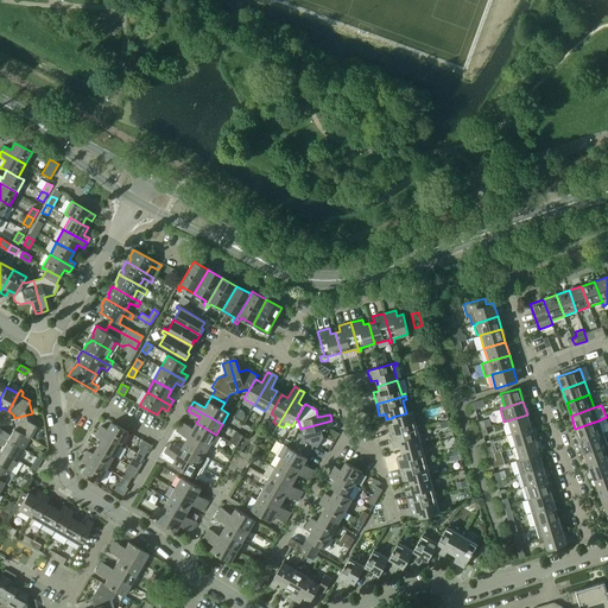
[(387,424),(391,436),(419,428),(419,425),(417,426),(412,412),(406,413),(392,417),(392,418),(393,422),(387,424)]
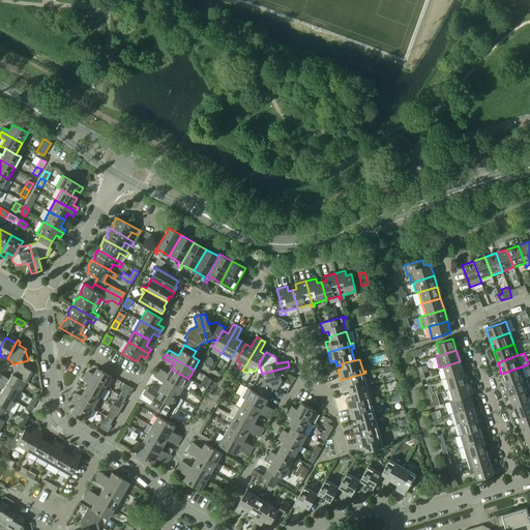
[(13,370),(10,374),(26,382),(32,372),(30,371),(28,360),(12,364),(13,370)]
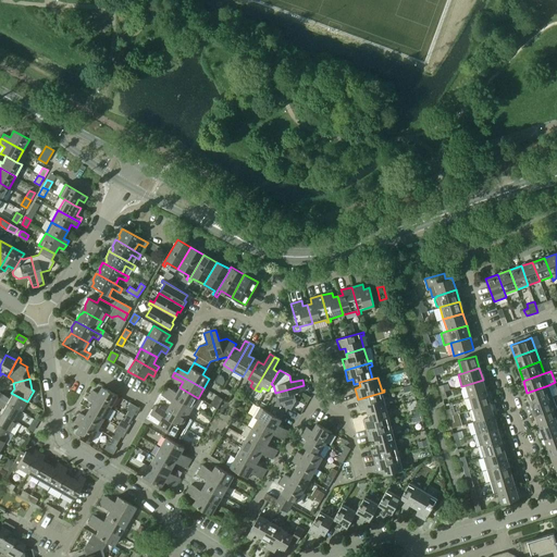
[(483,380),(466,385),(469,397),(486,392),(483,380)]
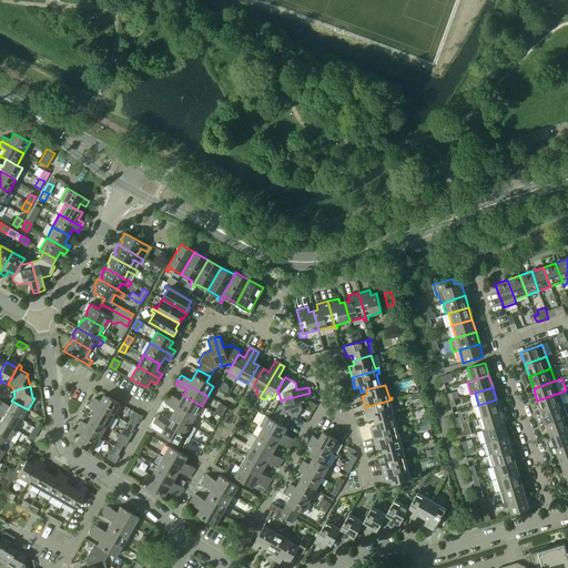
[(283,408),(279,416),(291,423),(294,417),(297,419),(302,411),(301,402),(312,398),(310,393),(281,401),(283,408)]
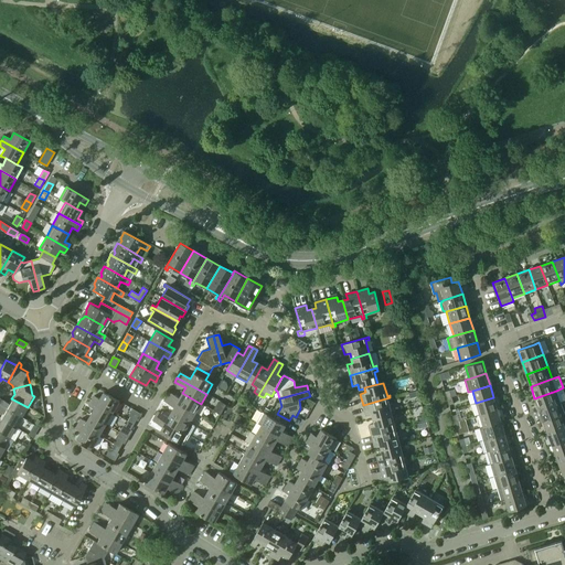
[(561,402),(556,391),(534,398),(539,409),(561,402)]
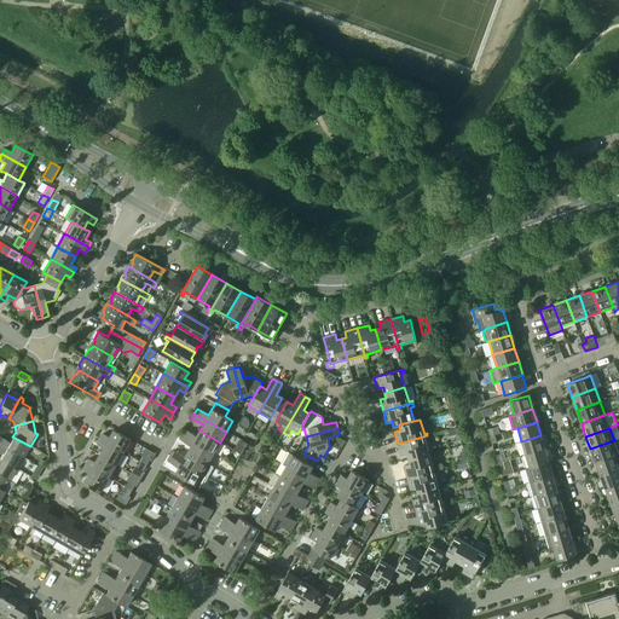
[(103,433),(99,439),(123,452),(131,439),(114,429),(109,437),(103,433)]
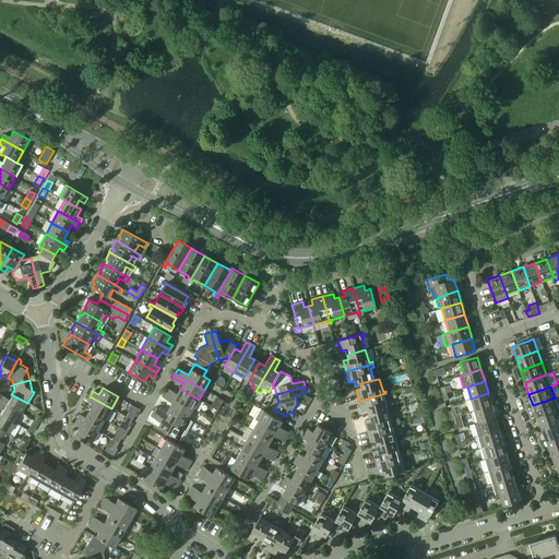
[(167,388),(164,392),(192,409),(199,400),(180,389),(177,394),(167,388)]
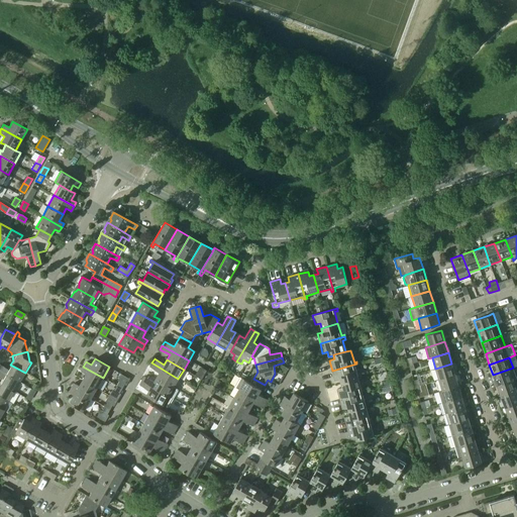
[(159,373),(157,378),(173,387),(174,387),(178,379),(151,363),(149,367),(159,373)]
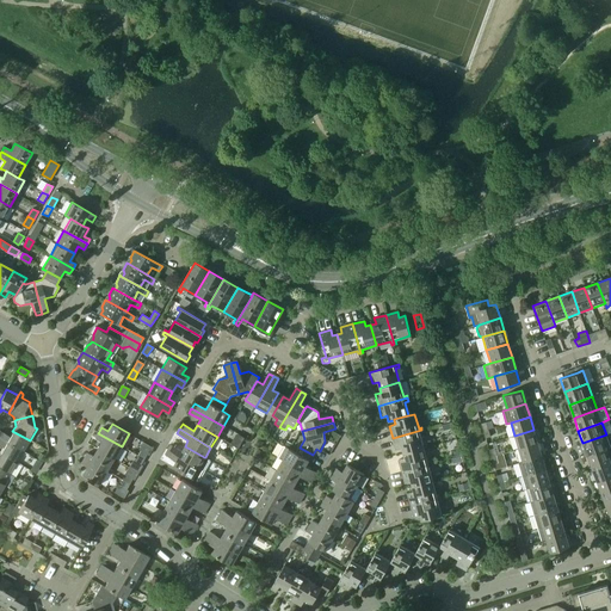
[(402,448),(403,454),(424,448),(419,433),(423,432),(421,430),(393,438),(396,450),(402,448)]
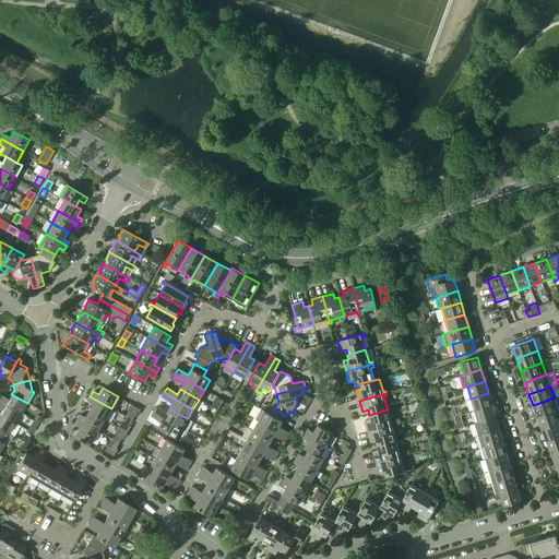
[(488,393),(471,399),(475,411),(491,405),(488,393)]
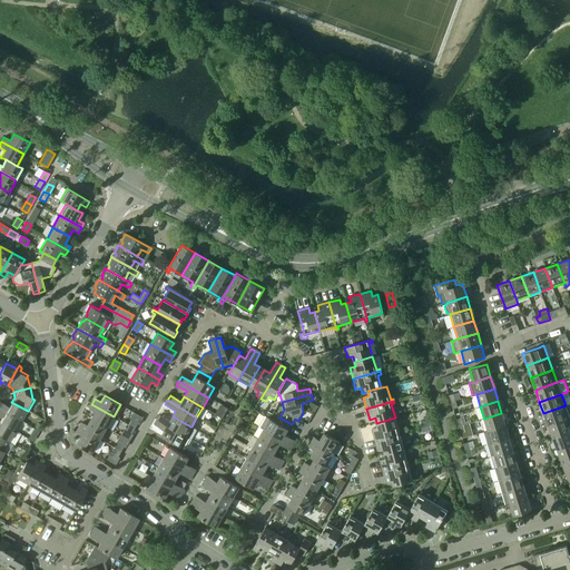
[(0,402),(0,409),(21,422),(28,411),(11,402),(9,408),(0,402)]
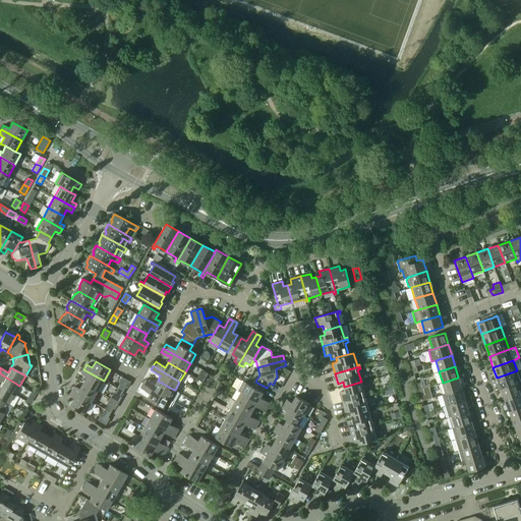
[(87,377),(83,383),(98,392),(104,381),(83,369),(81,373),(87,377)]
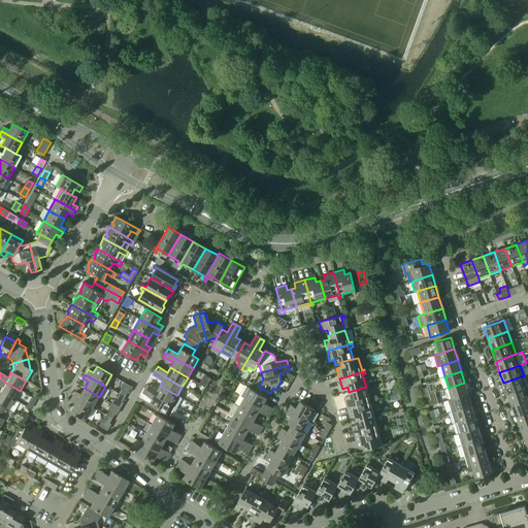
[(503,383),(507,394),(527,387),(524,375),(503,383)]
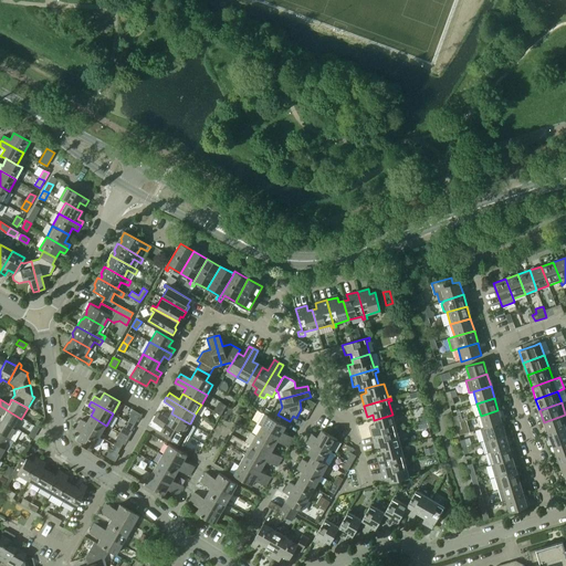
[(0,412),(2,415),(0,419),(16,429),(21,419),(0,406),(0,412)]
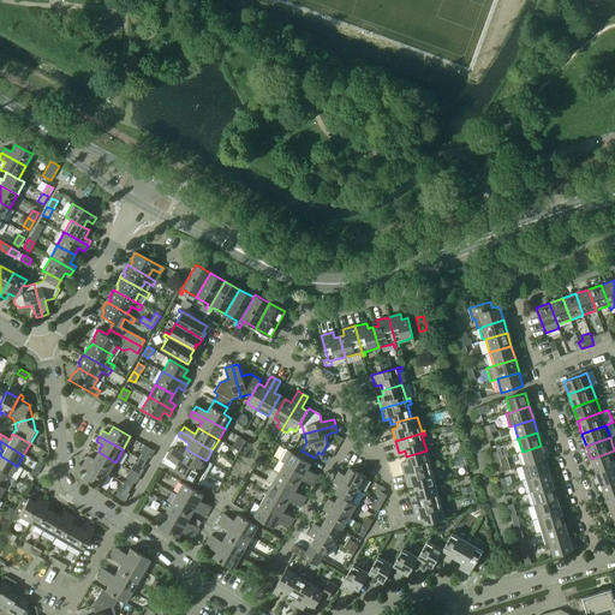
[(523,452),(526,465),(545,459),(541,446),(523,452)]
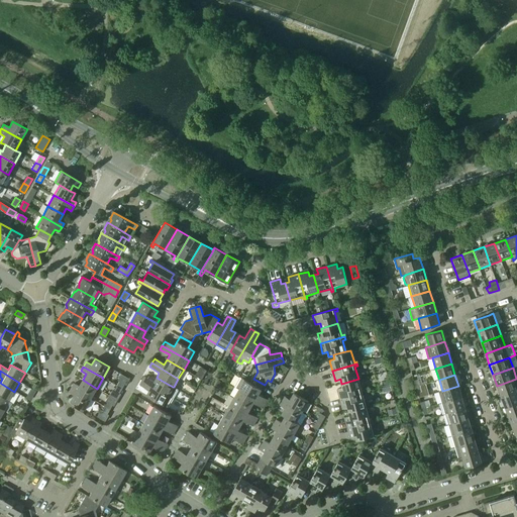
[(144,377),(141,381),(171,398),(176,388),(174,387),(173,387),(157,378),(153,382),(144,377)]
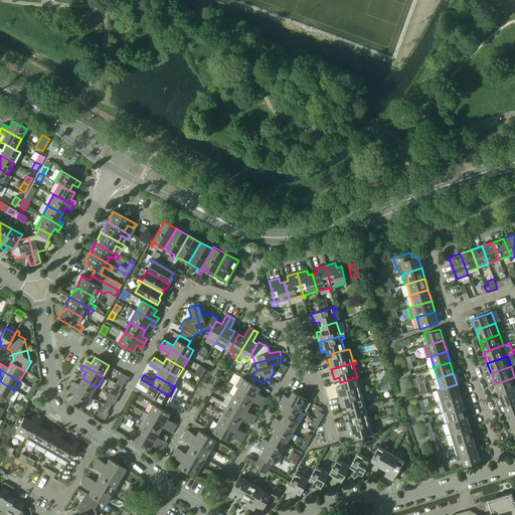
[(238,387),(237,387),(265,403),(267,399),(258,393),(264,383),(252,377),(249,382),(243,378),(239,376),(234,385),(238,387)]
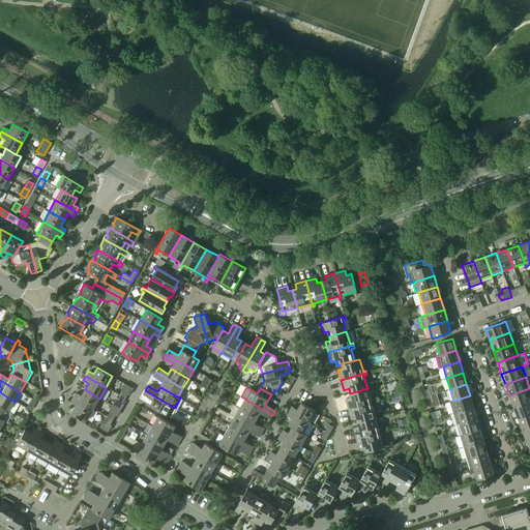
[(346,399),(348,409),(374,403),(373,401),(371,401),(367,388),(350,393),(351,398),(346,399)]
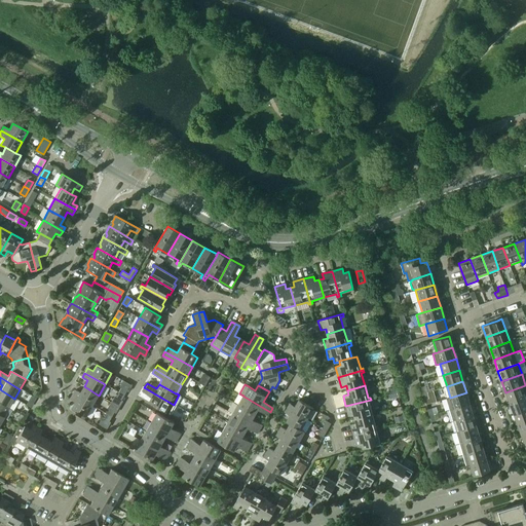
[(505,392),(510,404),(525,397),(525,386),(525,385),(505,392)]
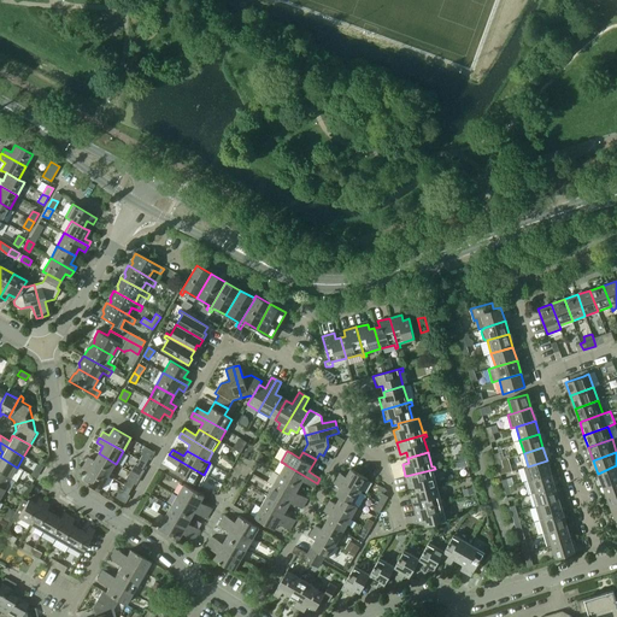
[(88,457),(84,463),(109,476),(116,464),(99,453),(94,460),(88,457)]
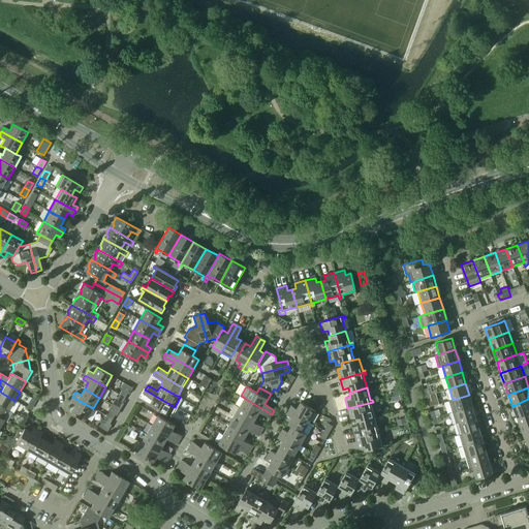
[(123,389),(120,395),(125,398),(128,392),(123,389)]
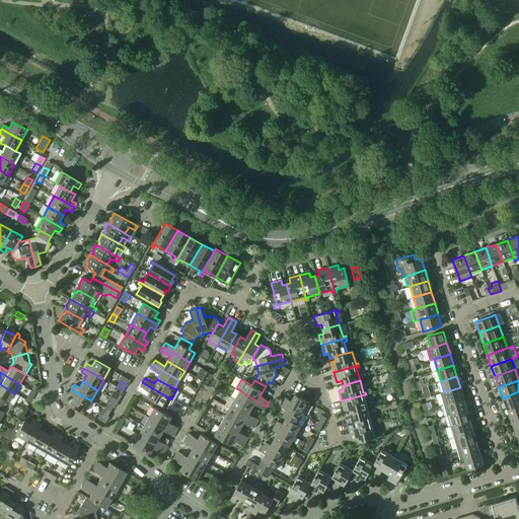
[(146,396),(163,406),(166,409),(171,399),(142,382),(140,386),(149,391),(146,396)]
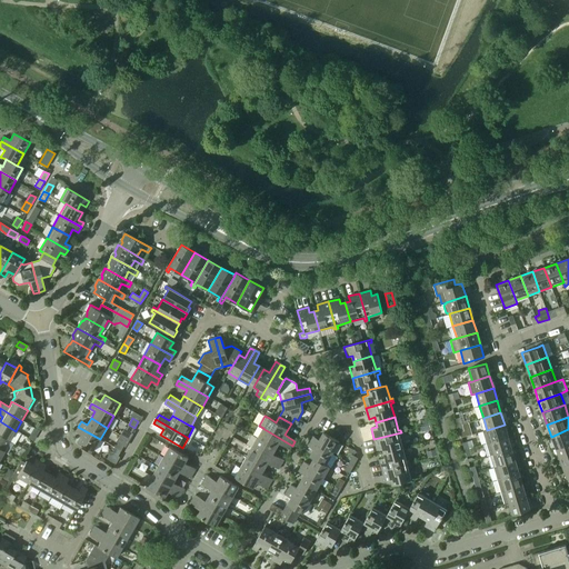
[(0,436),(9,441),(16,431),(0,421),(0,436)]
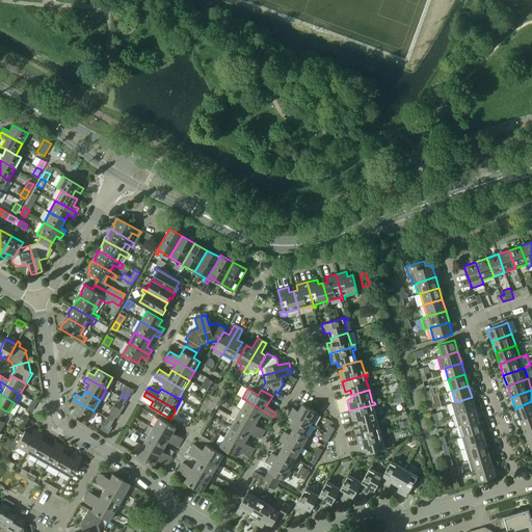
[(475,408),(472,397),(455,402),(451,403),(454,415),(475,408)]
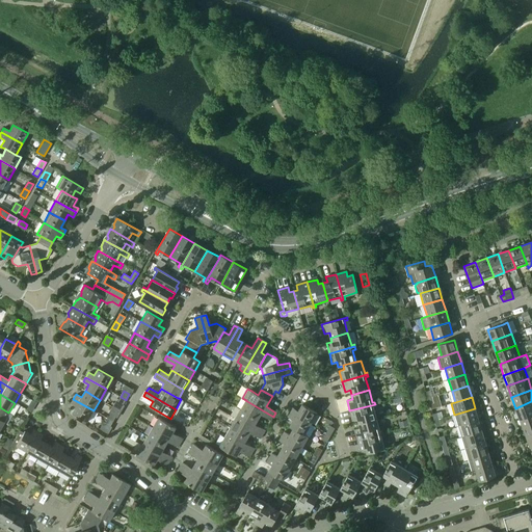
[(72,414),(80,418),(79,420),(85,423),(86,422),(94,410),(73,399),(71,403),(76,406),(72,414)]
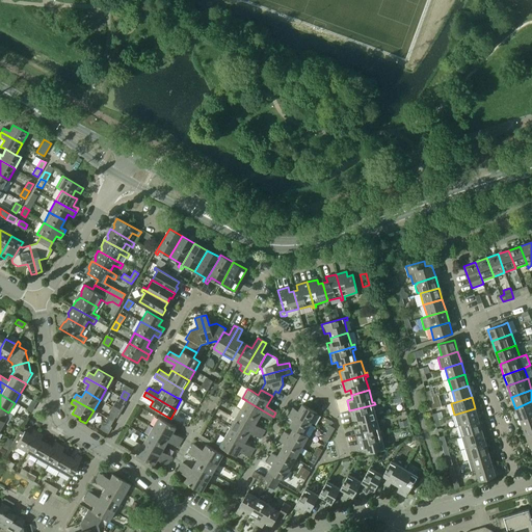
[(245,400),(240,409),(258,420),(261,415),(271,421),(273,417),(245,400)]
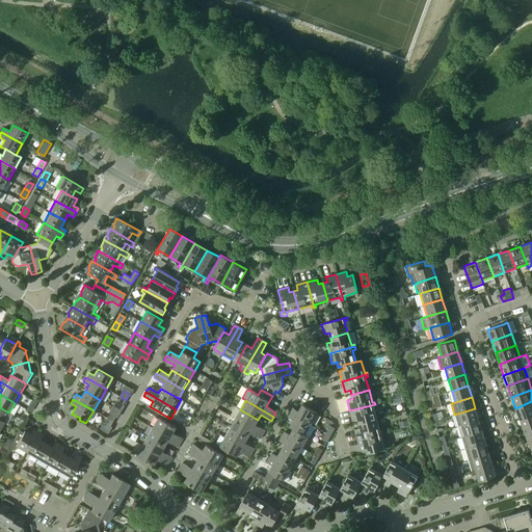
[(531,401),(515,408),(520,419),(531,415),(531,401)]
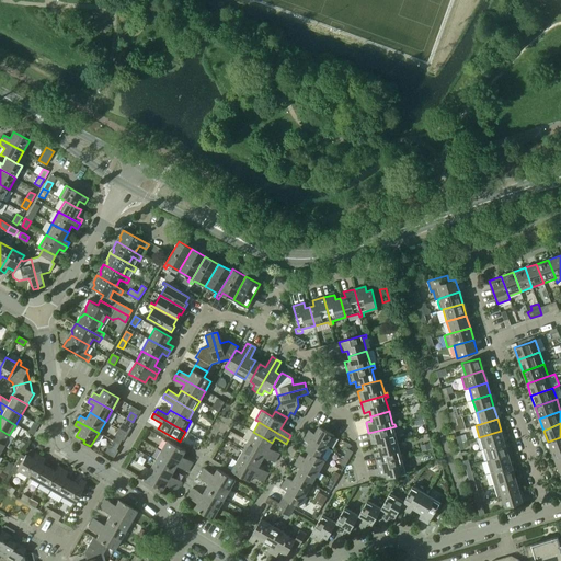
[(307,435),(328,447),(334,436),(319,426),(316,433),(309,430),(307,435)]
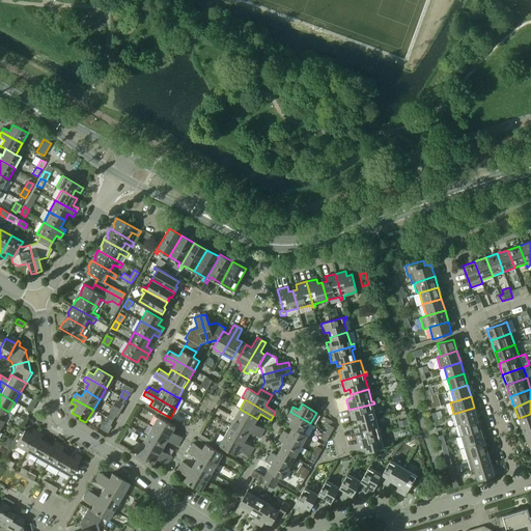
[(357,419),(358,423),(375,418),(372,406),(375,406),(374,403),(348,410),(352,420),(357,419)]
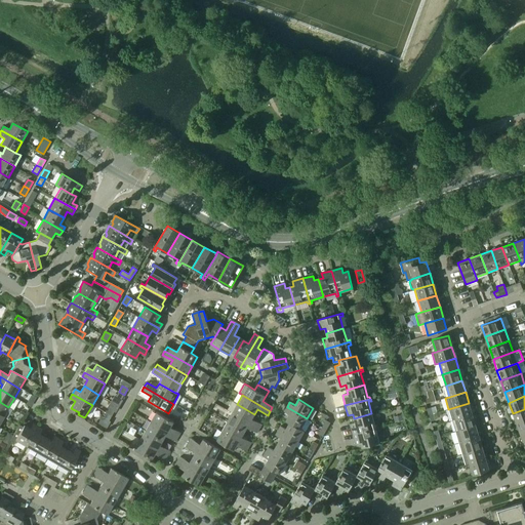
[(0,415),(3,417),(8,407),(0,402),(0,415)]
